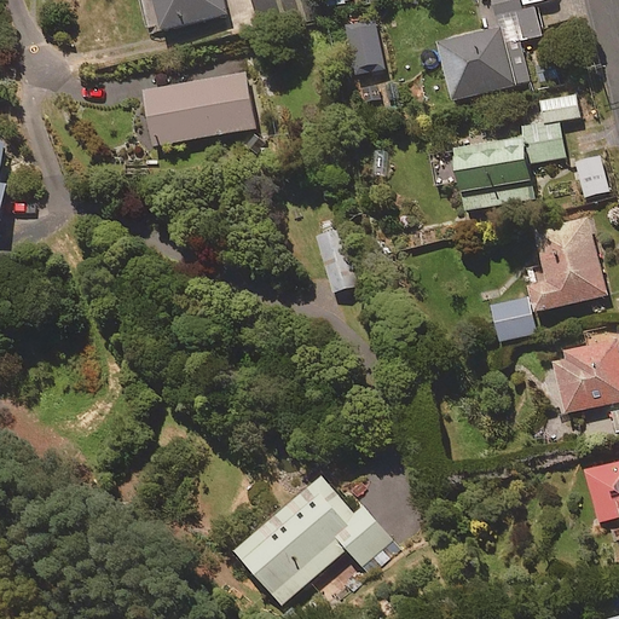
[(232,22),(226,0),(155,0),(167,40),(232,22)]
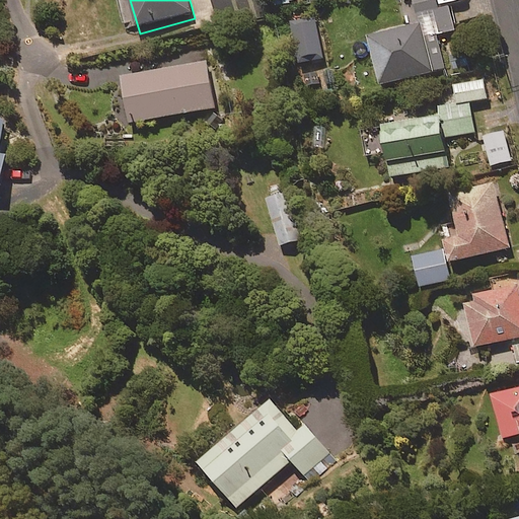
[(215,0),(221,30),(257,23),(253,0),(215,0)]
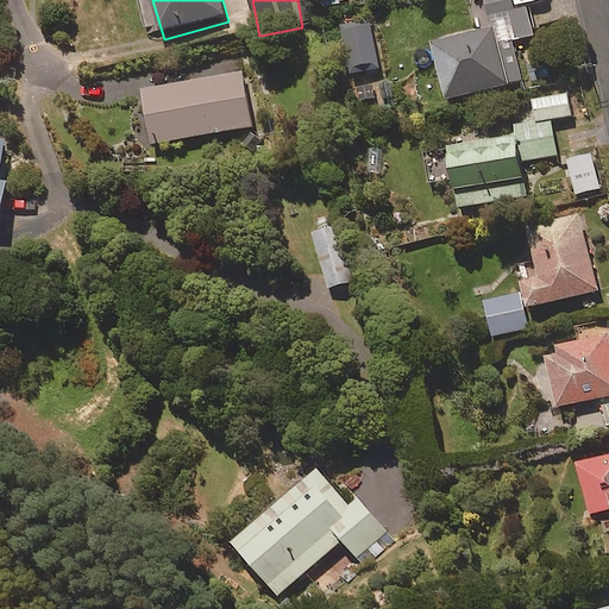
[(534,33),(525,0),(484,0),(491,25),(432,39),(446,99),(522,80),(512,38),(534,33)]
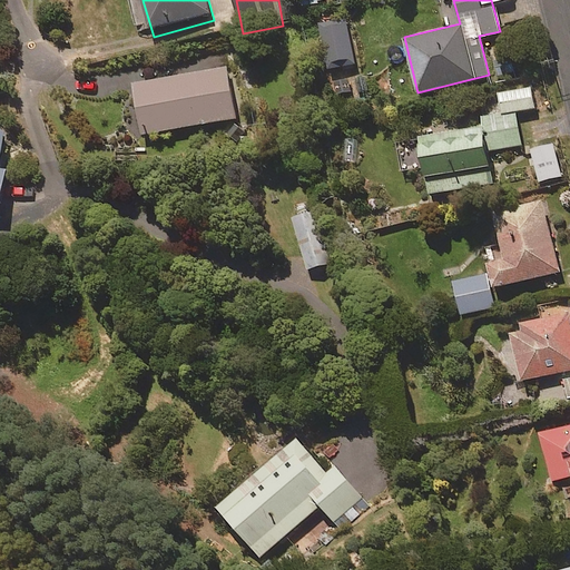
[(236,116),(226,65),(133,82),(141,134),(236,116)]
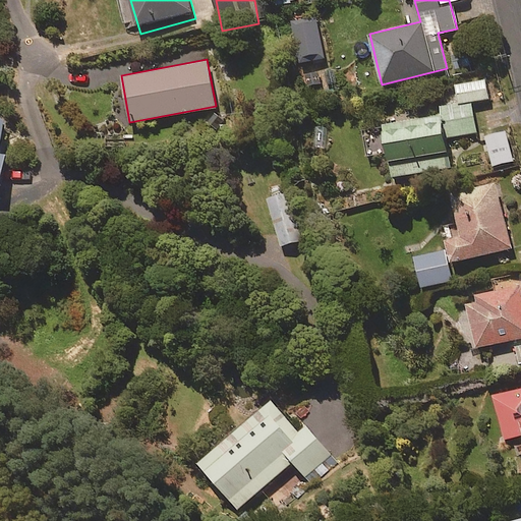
[(445,137),(477,132),(472,101),(489,98),(486,79),(456,83),(458,103),(440,106),(441,115),(384,123),(392,175),(449,167),(445,137)]
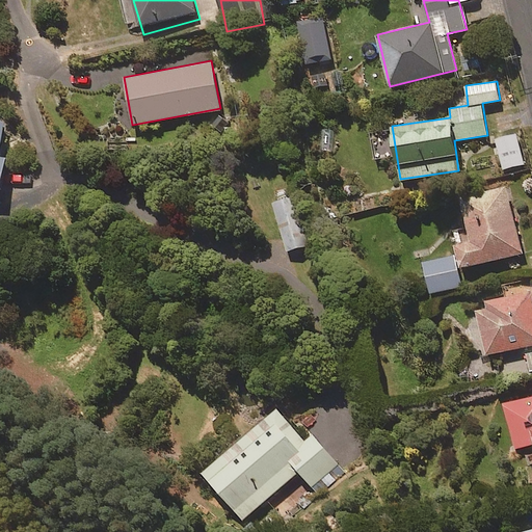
[(7,129),(0,128),(0,201),(5,203),(9,166),(2,165),(7,129)]
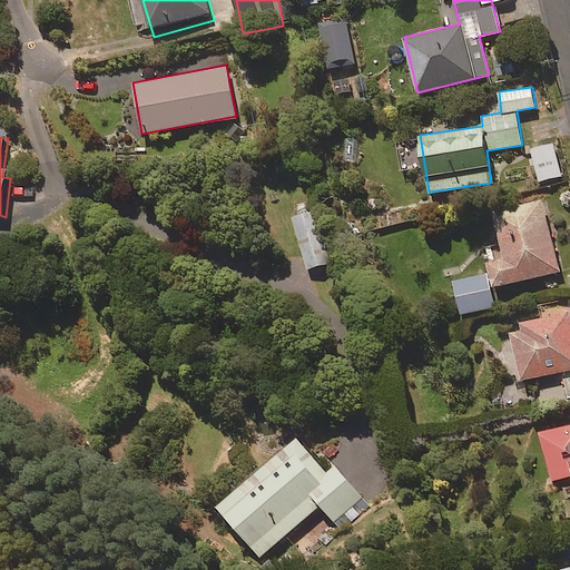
[(562,176),(556,143),(532,148),(539,180),(562,176)]
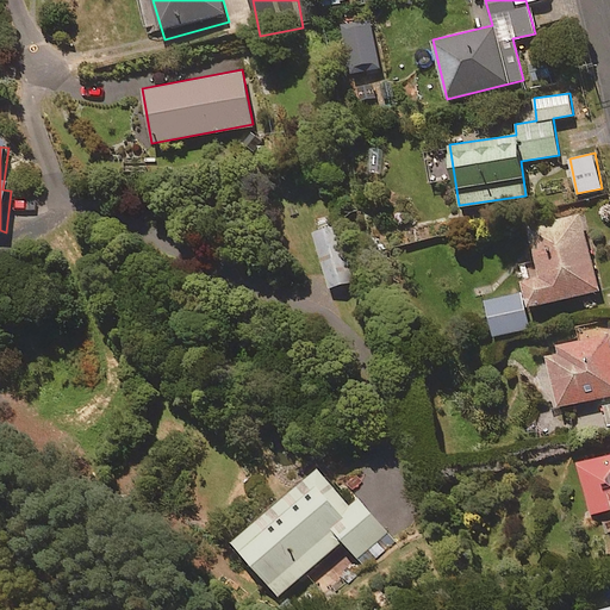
[(524,292),(527,306),(604,291),(589,211),(529,223),(539,275),(522,279),(524,292)]
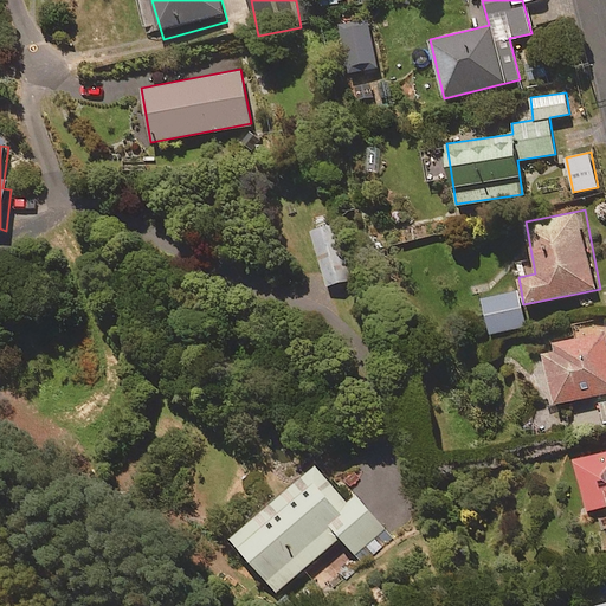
[(335,223),(311,230),(327,284),(350,277),(335,223)]
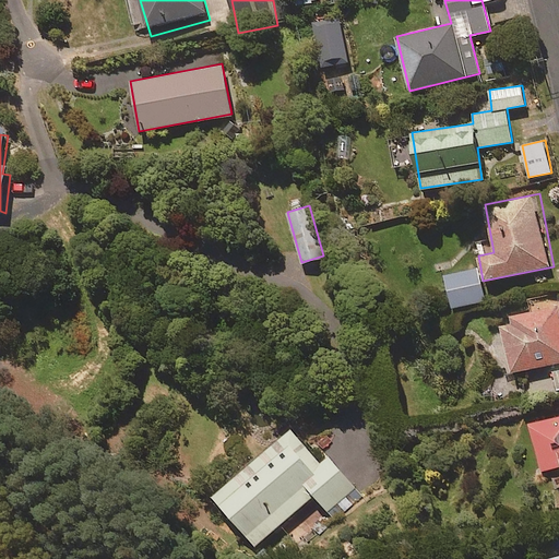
[(483,281),(480,268),(444,274),(450,306),(486,298),(483,281)]
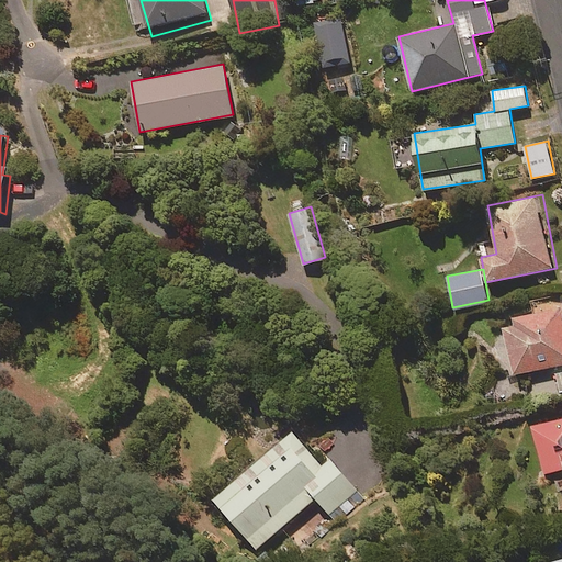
[(561,362),(561,308),(561,307),(514,317),(516,324),(503,326),(505,338),(492,341),(499,377),(561,362)]
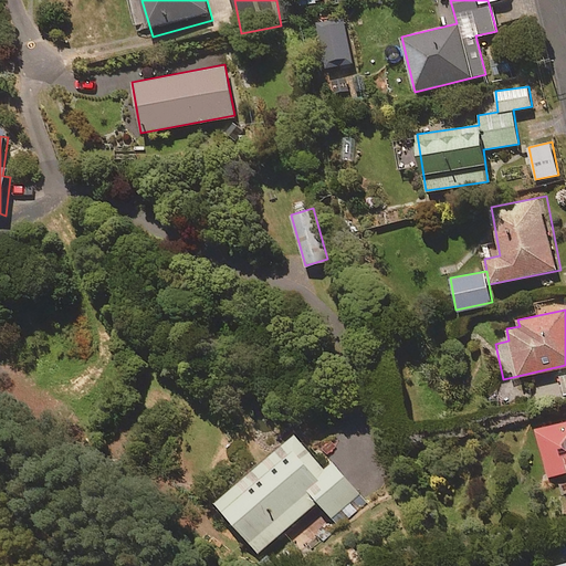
[(565,421),(536,429),(548,478),(565,472),(565,421)]
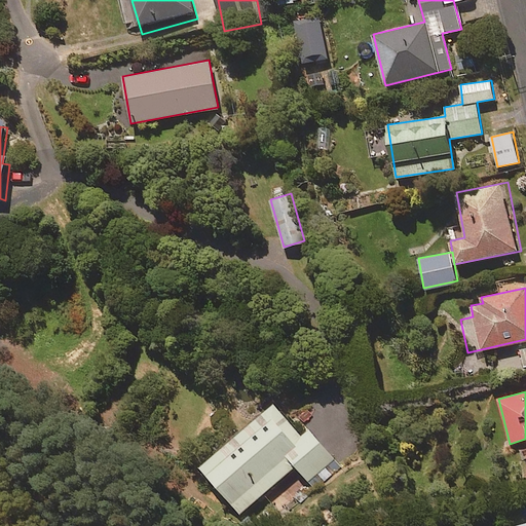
[(314,474),(322,482),(331,475),(324,465),(334,456),(308,427),(301,434),(273,402),(200,466),(240,513),(295,465),(307,480),(314,474)]
